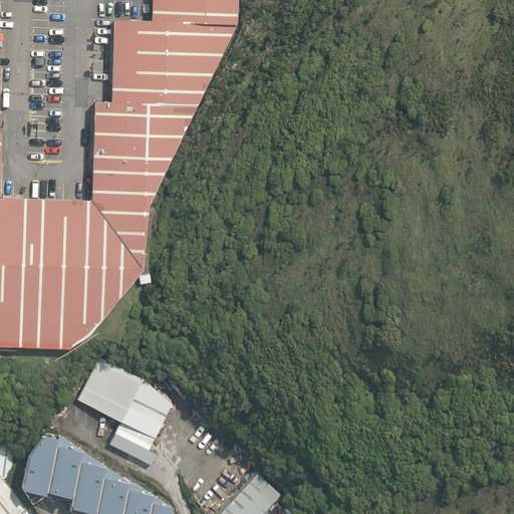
[(0,345),(65,348),(87,334),(140,268),(148,203),(236,25),(236,0),(150,0),(149,20),(111,19),(108,101),(92,101),(89,200),(0,197),(0,345)]
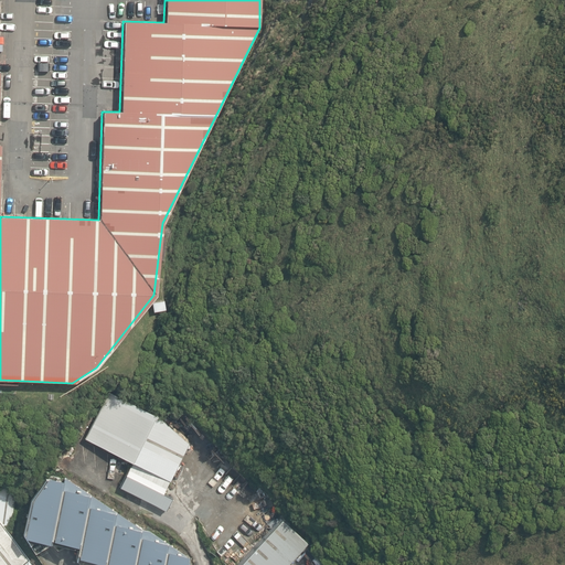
[(84,438),(131,462),(169,480),(188,444),(156,414),(155,415),(109,393),(84,438)]
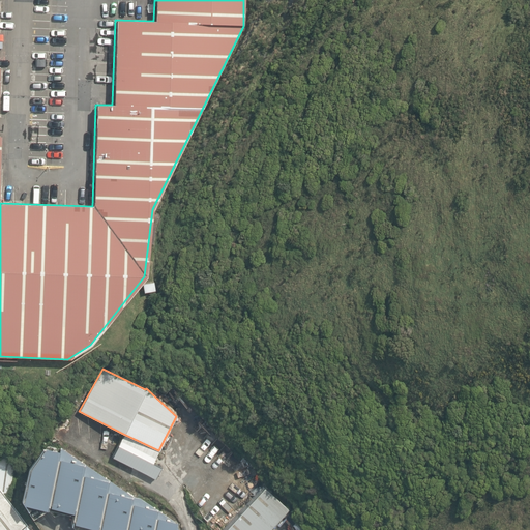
[(158,450),(123,434),(112,457),(154,479),(160,467),(152,463),(158,450)]
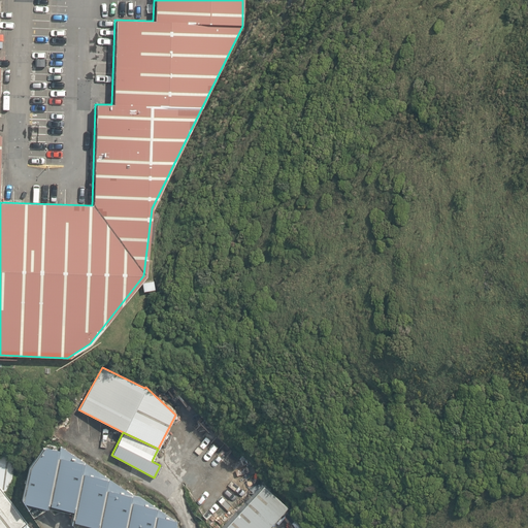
[(57,449),(44,446),(26,465),(18,497),(30,516),(45,506),(52,513),(59,509),(70,512),(68,522),(74,527),(75,527),(83,525),(94,527),(93,527),(175,527),(174,518),(138,496),(133,495),(62,447),(59,447),(58,451),(56,450),(57,449)]
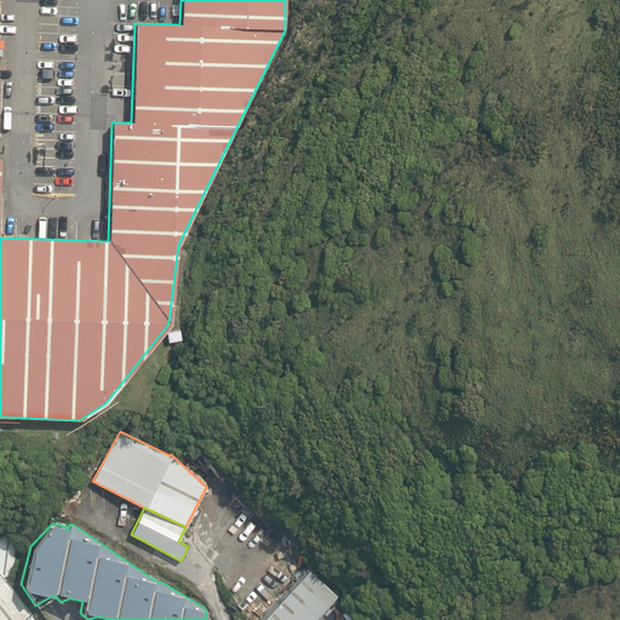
[(0,619),(24,619),(33,614),(7,581),(11,579),(17,540),(0,533),(0,619)]
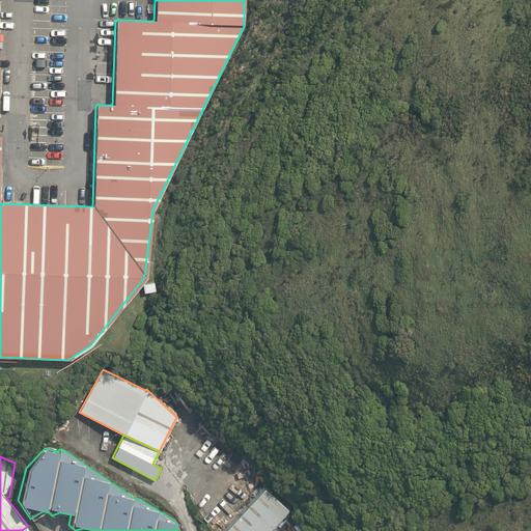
[(267,530),(287,509),(261,486),(219,530),(267,530)]
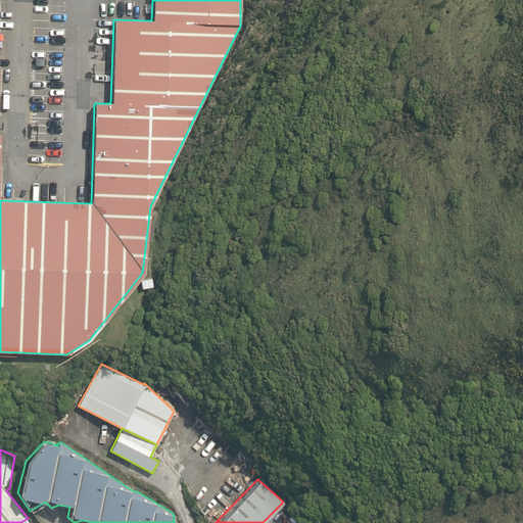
All buildings are outlined.
